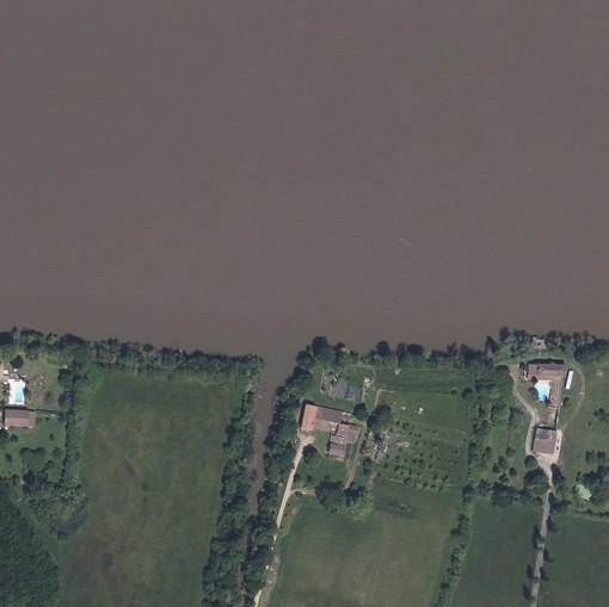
[(560,410),(566,367),(529,364),(528,375),(554,378),(553,382),(551,402),(547,402),(546,408),(560,410)]
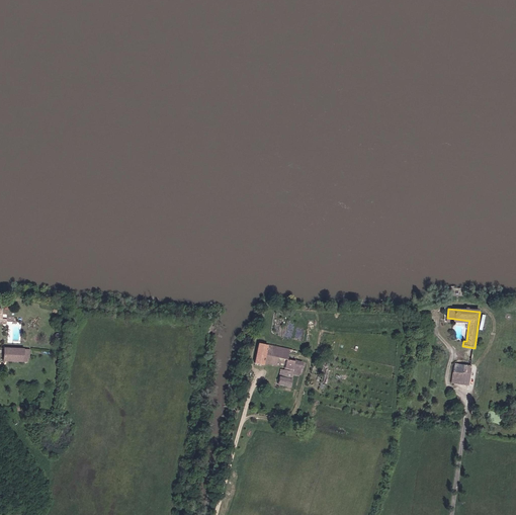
[(275,344),(259,341),(255,360),(264,362),(265,360),(266,353),(273,354),(275,344)]
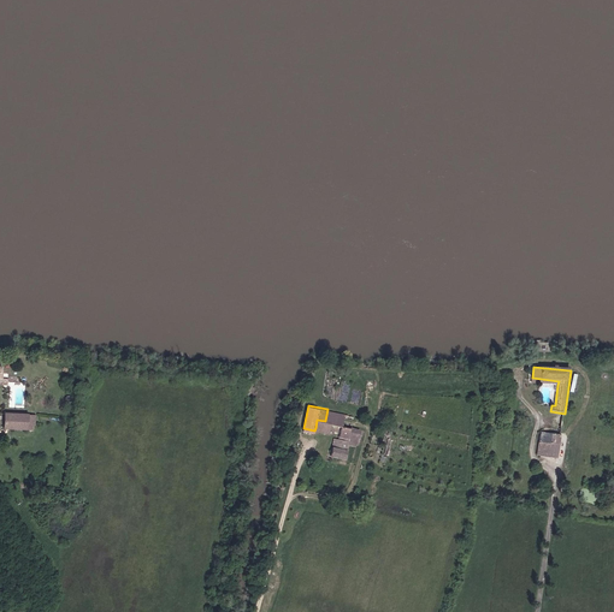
[(13,422),(5,422),(5,429),(29,429),(29,416),(13,416),(13,422)]
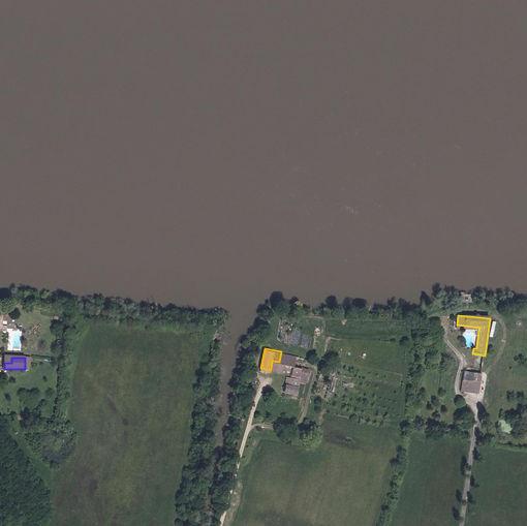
[(272,361),(271,368),(277,369),(279,362),(272,361)]
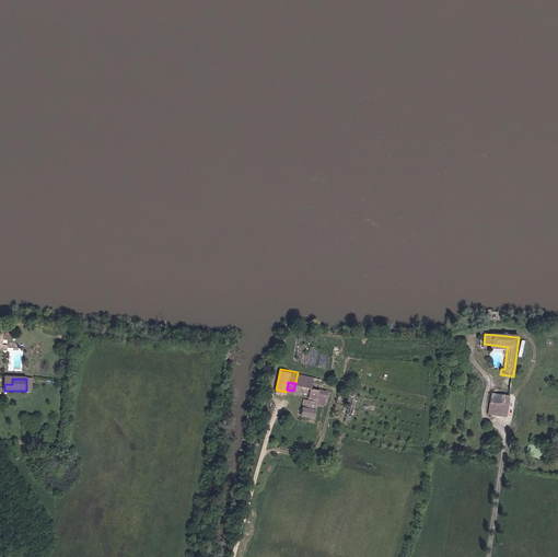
[(490,415),(508,418),(510,395),(492,393),(490,415)]
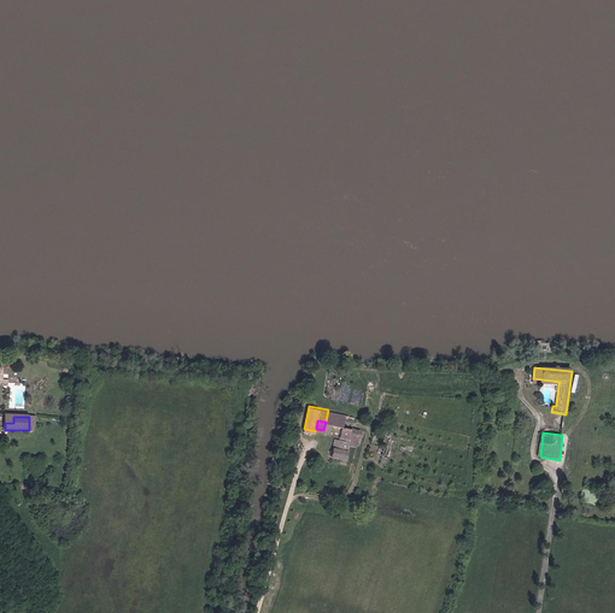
[(345,452),(347,443),(347,437),(344,437),(343,441),(334,438),(331,457),(346,459),(347,453),(345,452)]
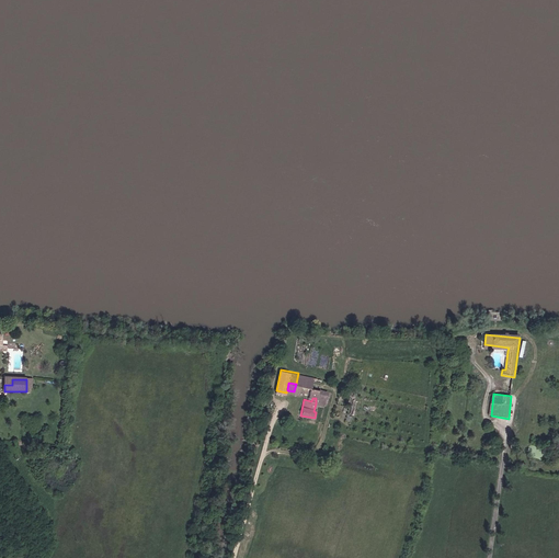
All buildings are outlined.
